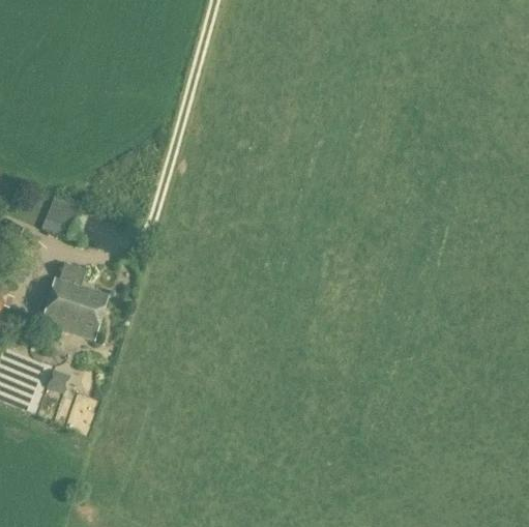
[(78,243),(91,210),(55,196),(41,229),(78,243)]
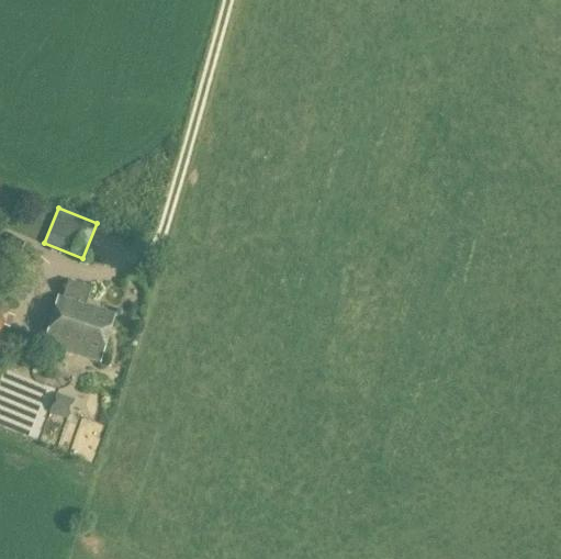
[(85,303),(90,286),(69,280),(64,298),(59,297),(45,344),(100,360),(114,312),(85,303)]
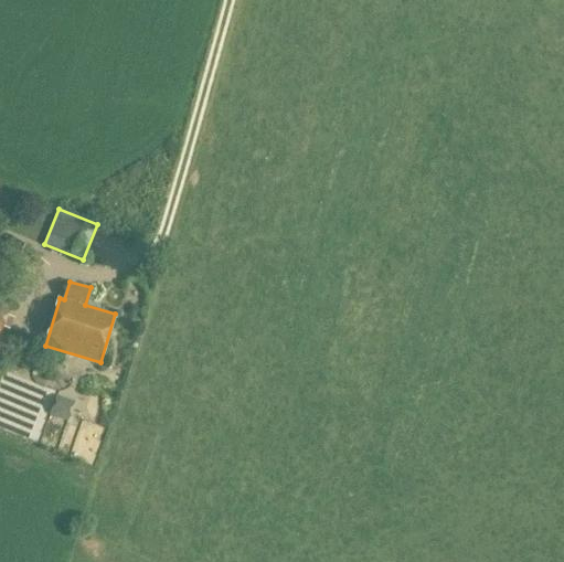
[(10,328),(14,317),(8,314),(10,307),(0,303),(0,331),(2,326),(10,328)]
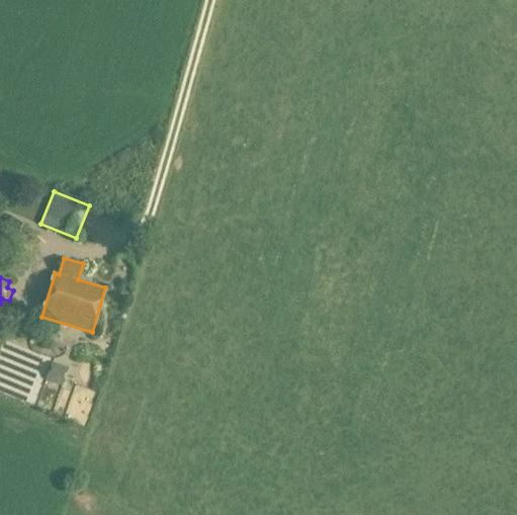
[(63,384),(69,367),(52,361),(46,378),(63,384)]
